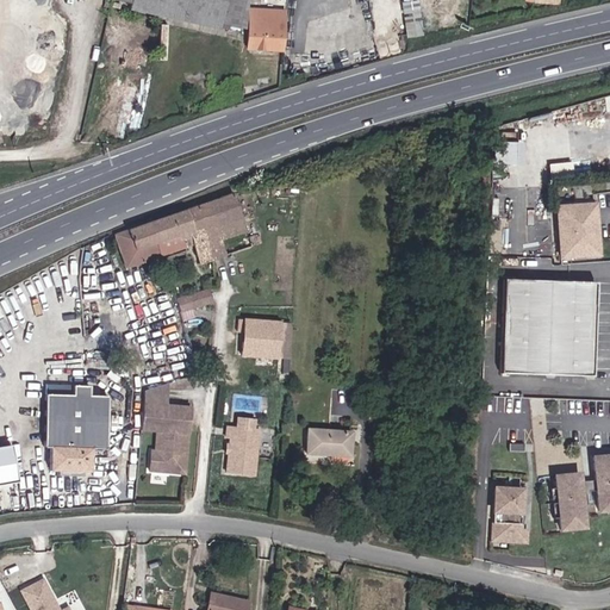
[(249,0),(119,0),(134,2),(131,10),(223,30),(228,23),(249,29),(249,18),(249,0)]
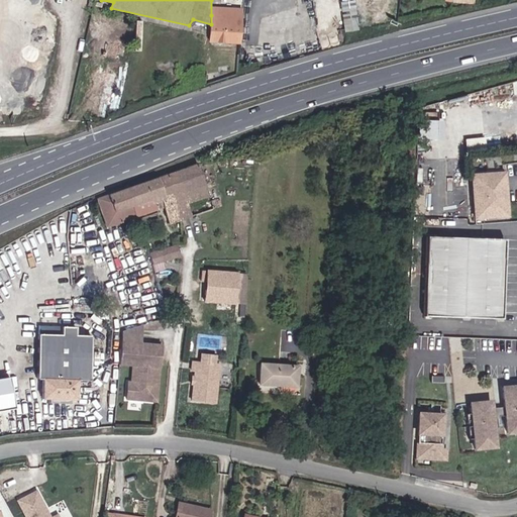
[(341,3),(344,30),(358,28),(355,2),(341,3)]
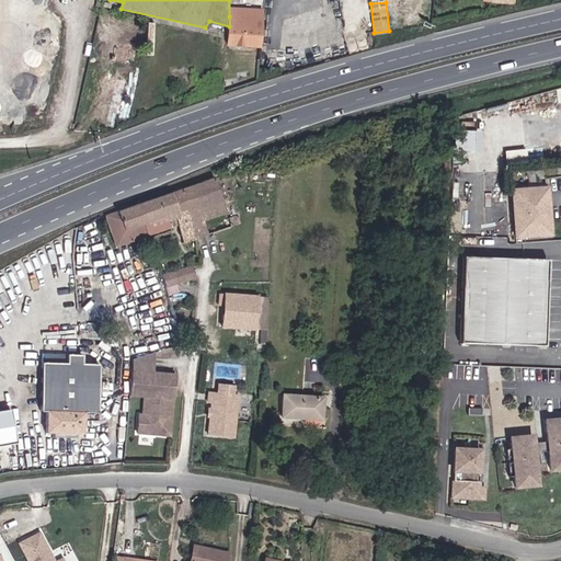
[(248,19),(229,16),(229,26),(229,45),(263,46),(264,14),(248,13),(248,19)]
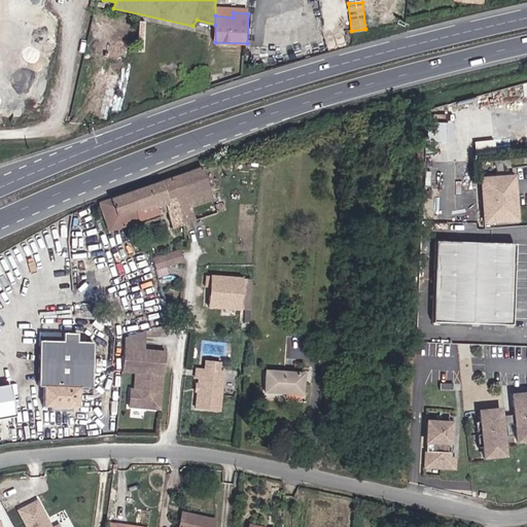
[(115,38),(113,55),(126,57),(129,41),(115,38)]
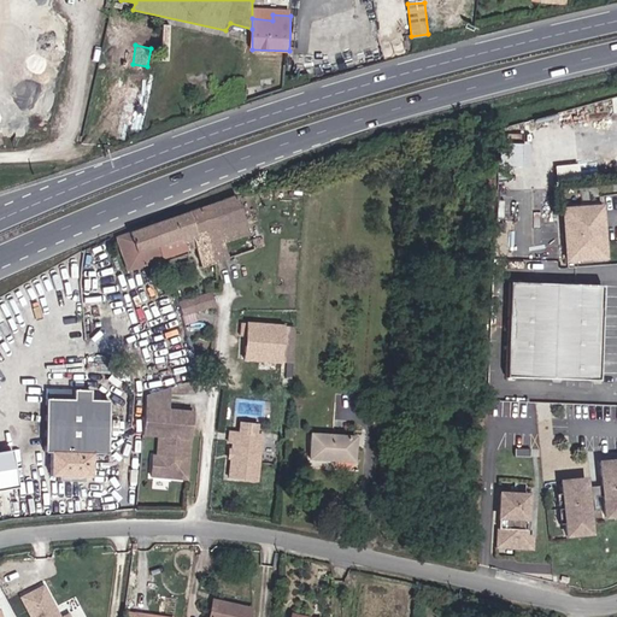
[(257,251),(235,197),(117,239),(128,270),(199,248),(206,268),(257,251)]
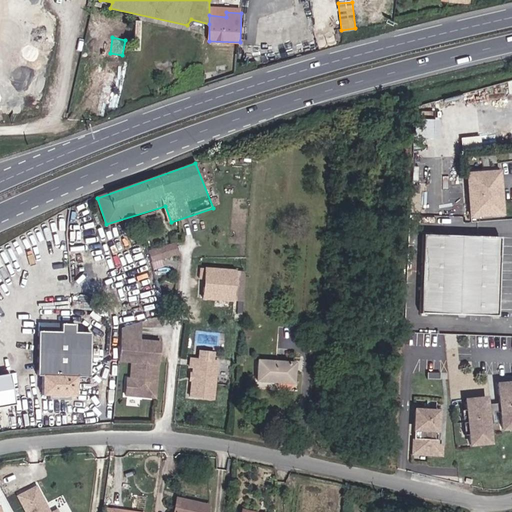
[(502,170),(466,172),(471,218),(507,217),(502,170)]
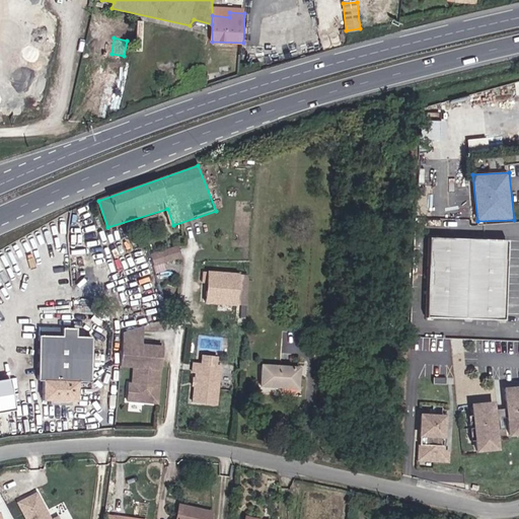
[(508,240),(429,238),(427,316),(504,320),(508,240)]
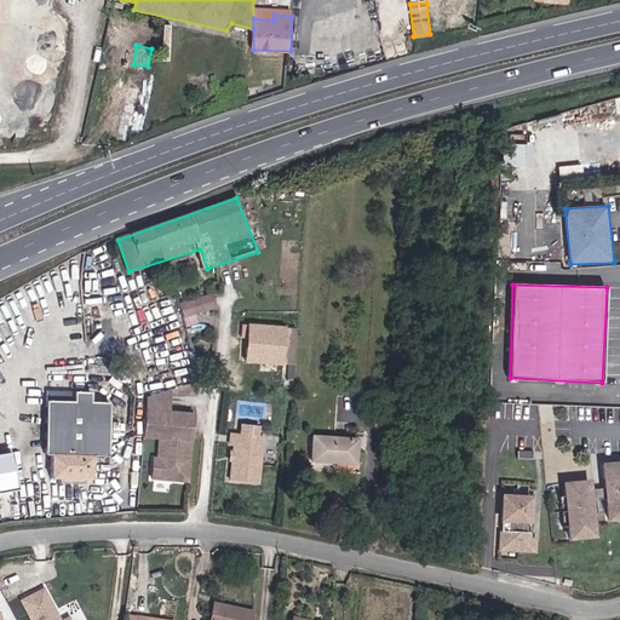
[(213,292),(181,304),(187,319),(218,306),(213,292)]
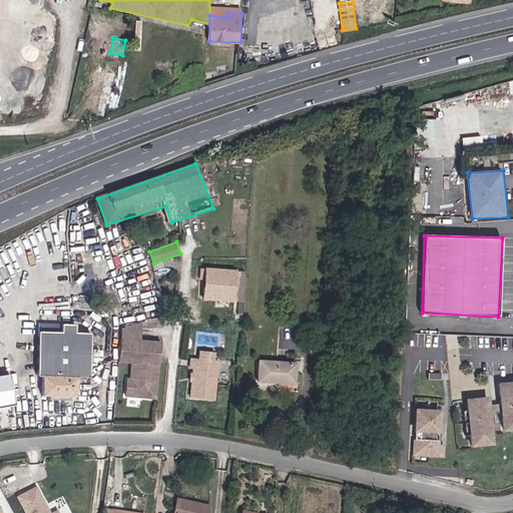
[(247,272),(207,268),(204,298),(244,302),(247,272)]
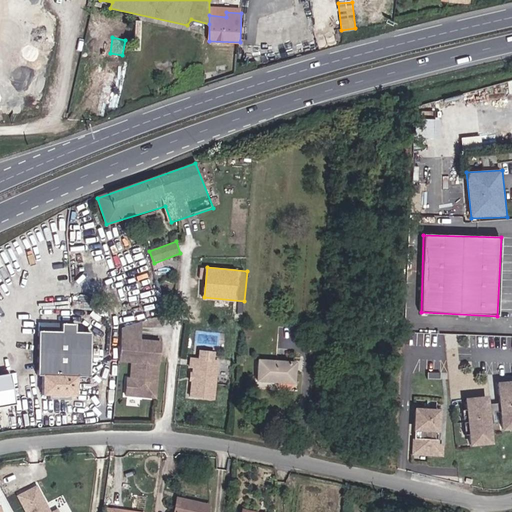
[(143,321),(122,328),(120,363),(131,363),(132,377),(126,377),(126,396),(160,399),(163,342),(143,339),(143,321)]
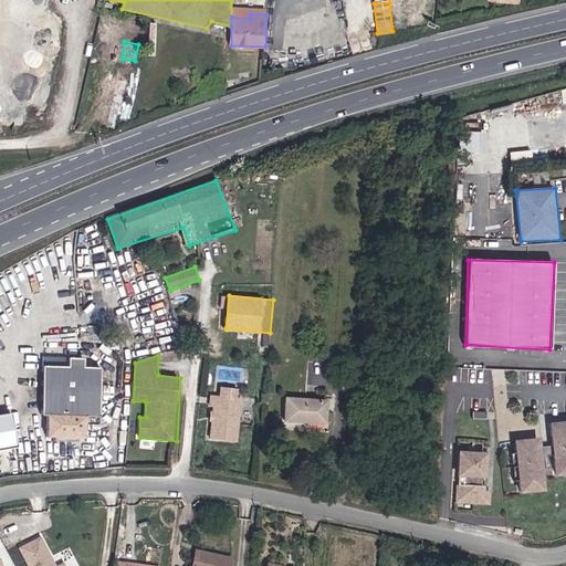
[(69,368),(44,367),(42,413),(50,413),(50,433),(83,435),(83,417),(101,418),(102,367),(85,366),(85,358),(69,358),(69,368)]
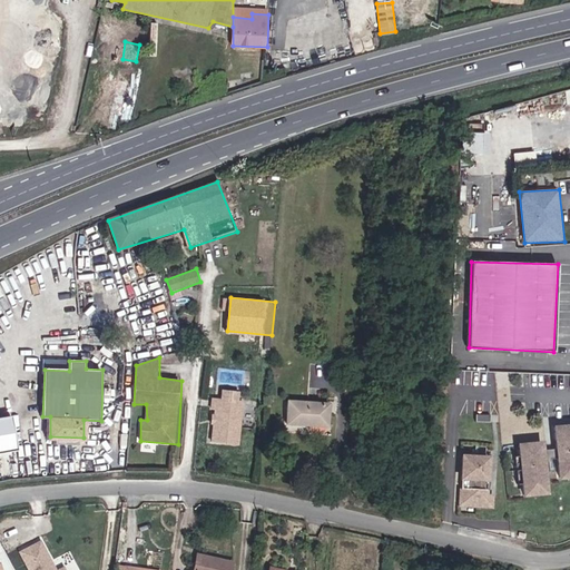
[(243,401),(213,397),(213,442),(239,445),(243,401)]
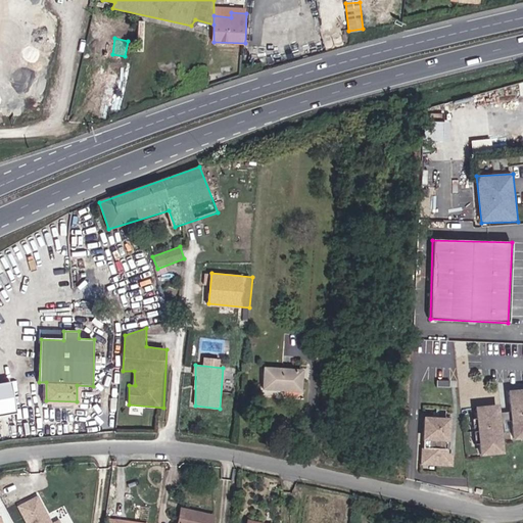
[(303,369),(265,366),(264,389),(303,393),(303,369)]
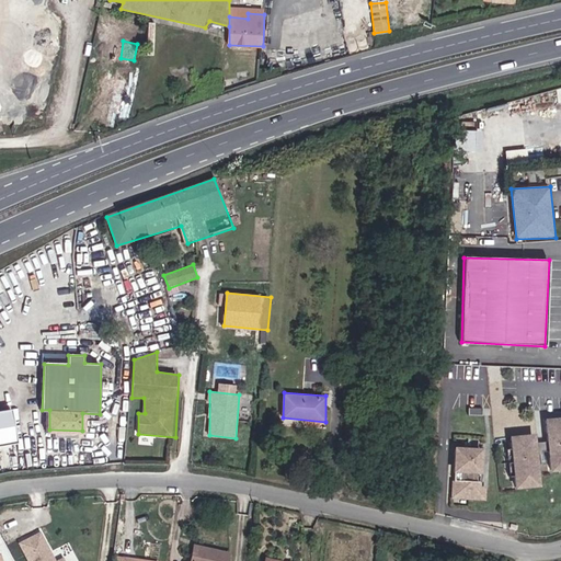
[(560,418),(545,420),(549,472),(560,471),(560,418)]
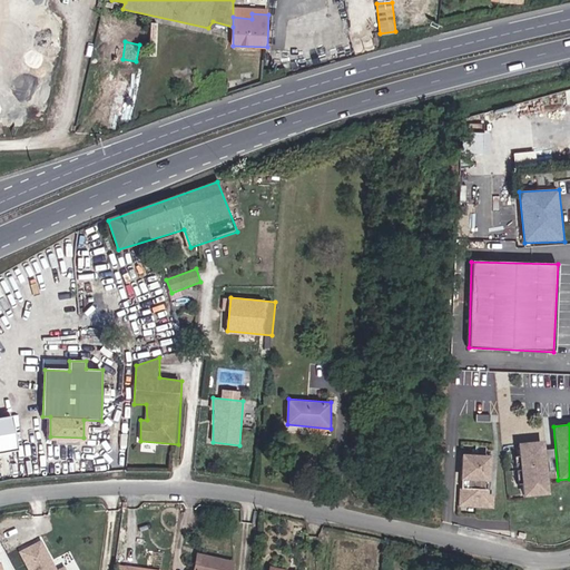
[(551,495),(546,442),(520,443),(524,494),(551,495)]
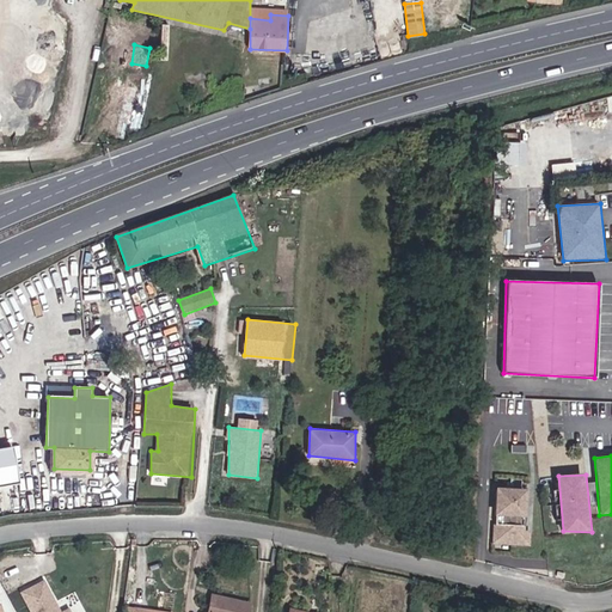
[(522,528),(525,487),(493,485),(489,543),(531,545),(532,530),(522,528)]
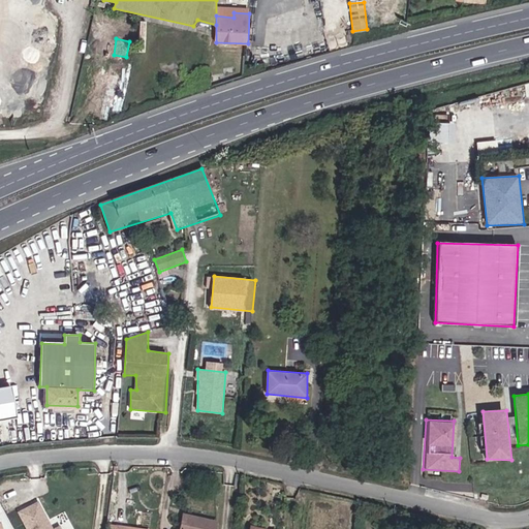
[(52,528),(37,503),(20,512),(28,528),(62,528),(61,527),(56,528),(52,528)]
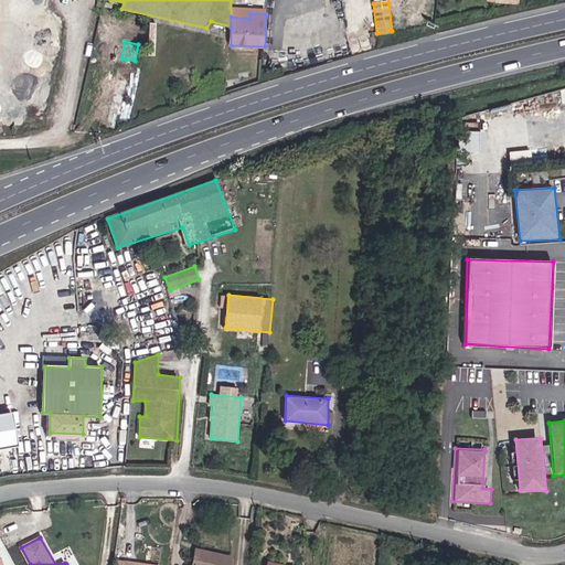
[(231,564),(233,556),(195,547),(192,564),(231,564)]
